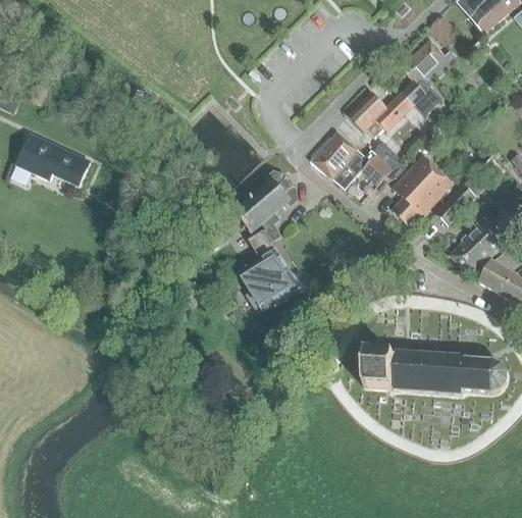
[(483,34),(521,1),(520,0),(454,0),(476,26),(459,42),(466,51),(484,35),(483,34)]
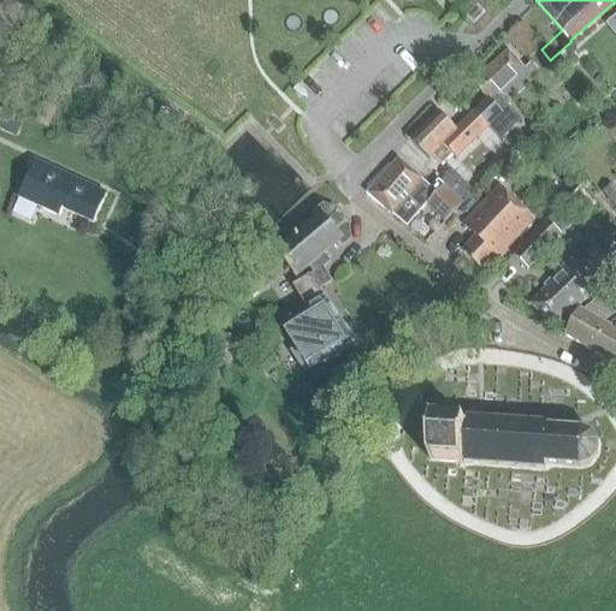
[(615,11),(605,21),(615,35),(615,11)]
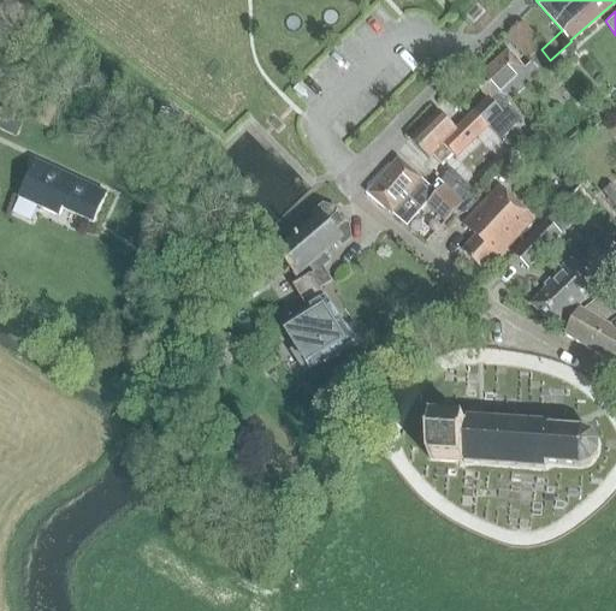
[(520,22),(509,31),(525,48),(535,39),(520,22)]
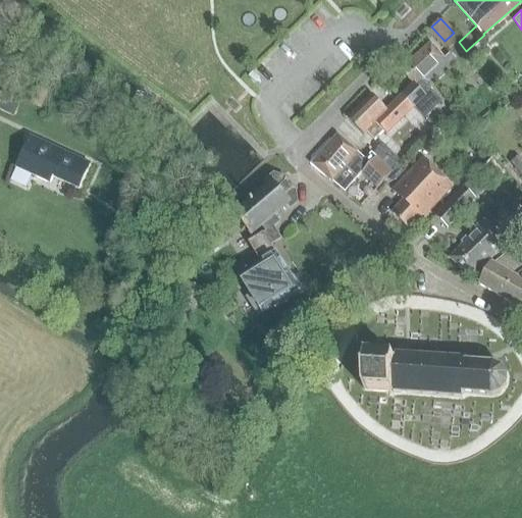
[(414,104),(413,105),(424,116),(441,99),(428,85),(457,58),(450,50),(444,56),(430,41),(401,67),(415,82),(403,93),(411,101),(414,104)]
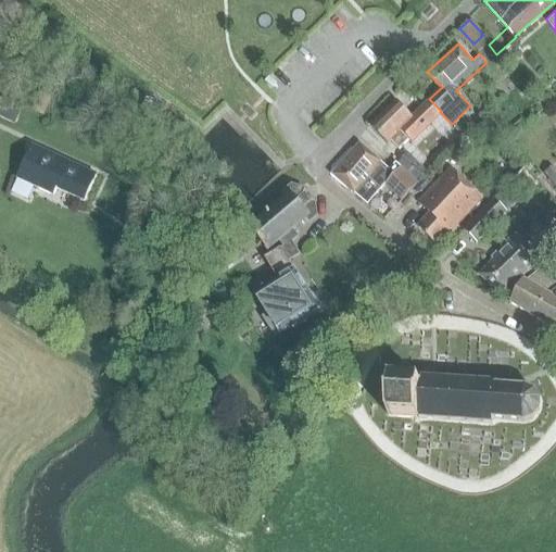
[(438,108),(429,99),(428,98),(411,114),(395,99),(370,124),(387,140),(390,137),(399,146),(408,136),(412,139),(440,112),(441,111),(438,108)]
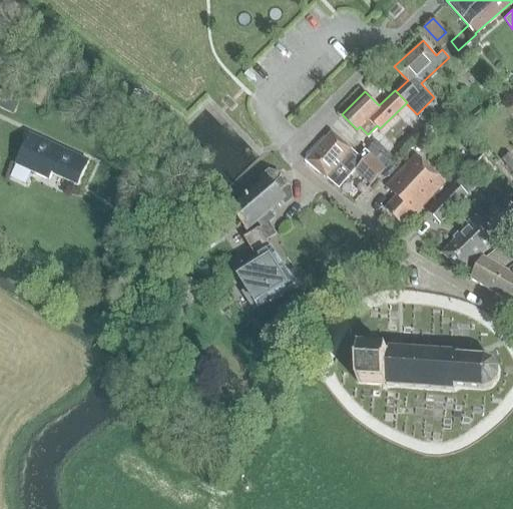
[(429,135),(438,125),(432,119),(423,129),(429,135)]
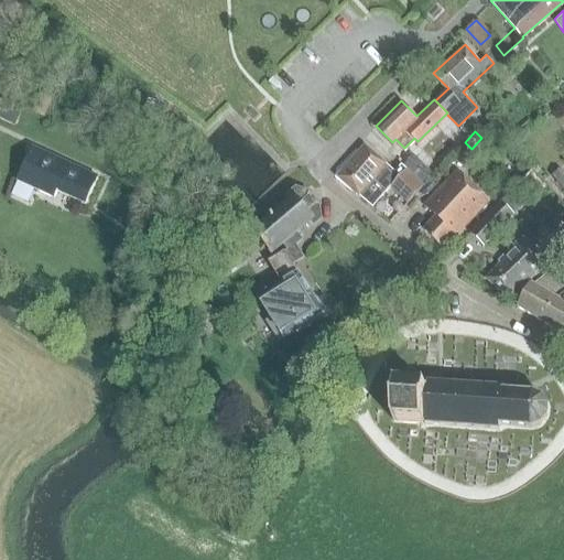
[(399,173),(393,169),(364,142),(337,174),(372,204),(390,183),(390,184),(399,173)]
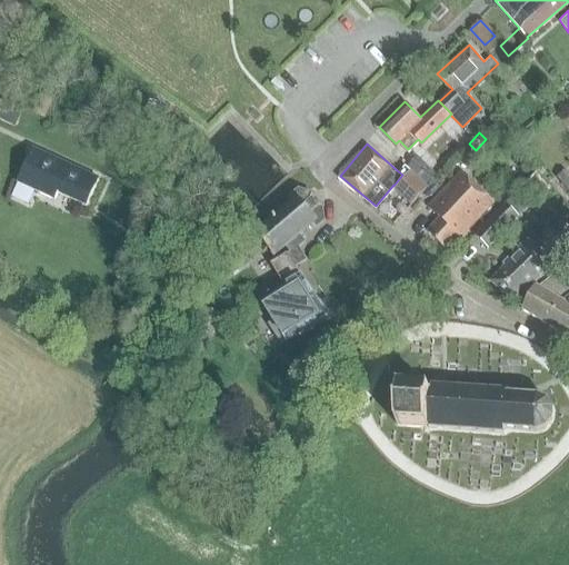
[(85,202),(97,176),(32,146),(17,179),(53,197),(57,190),(85,202)]
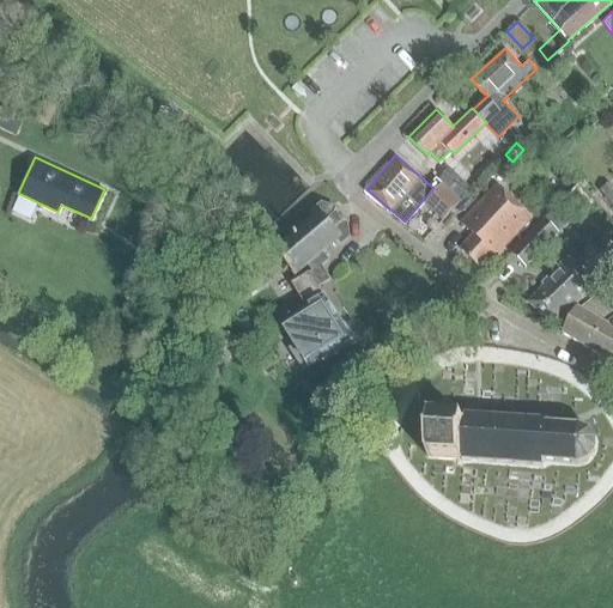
[(450,165),(439,177),(460,196),(471,186),(450,165)]
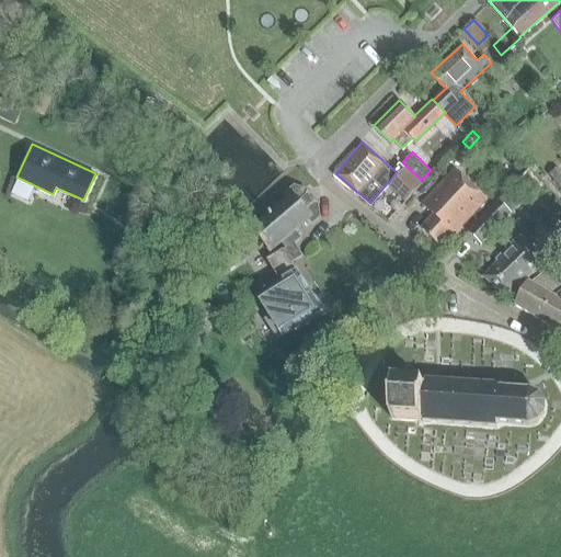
[(421,181),(410,171),(399,160),(391,168),(397,172),(388,183),(405,199),(421,181)]
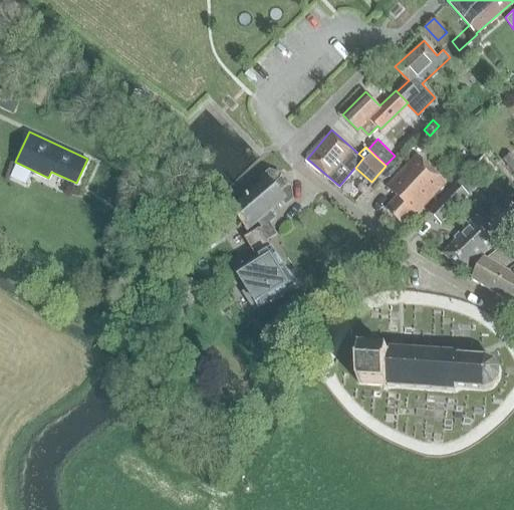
[(416,212),(446,180),(417,152),(386,184),(397,194),(386,206),(403,222),(414,211),(416,212)]
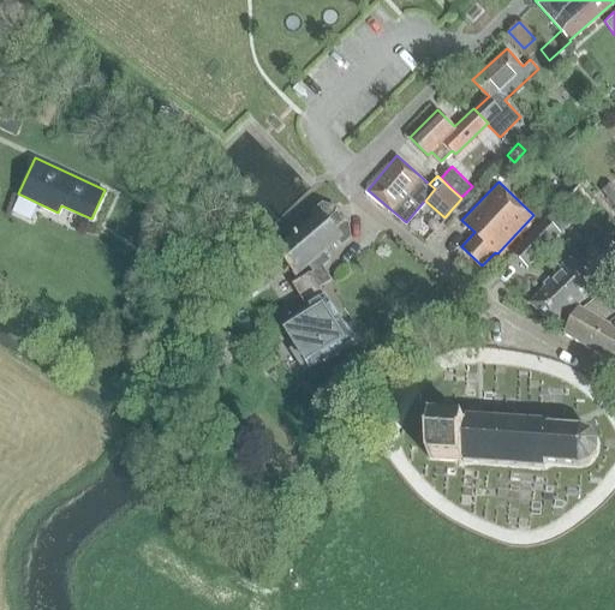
[(315,269),(321,263),(328,257),(320,251),(338,237),(341,240),(348,234),(346,219),(341,220),(335,213),(338,208),(322,203),(315,209),(318,213),(275,249),(294,273),(309,262),(314,269),(315,269)]
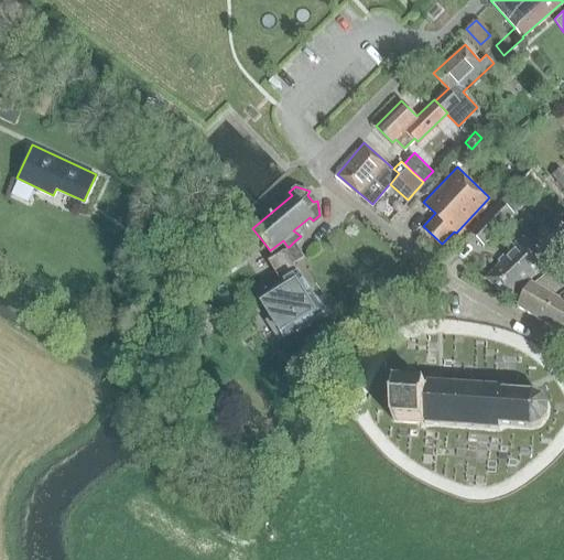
[(483,243),(513,211),(500,198),(469,230),(483,243)]
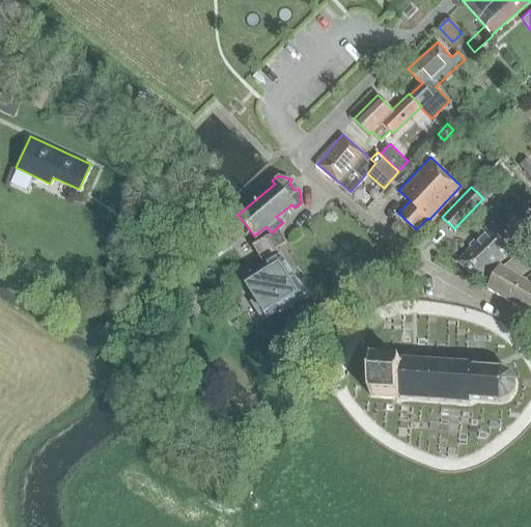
[(497,261),(515,244),(492,220),(469,243),(471,245),(457,258),(477,277),(484,270),(486,272),(497,261)]
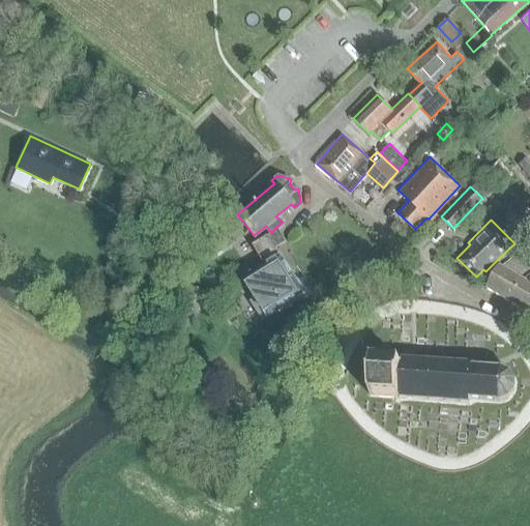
[(271,232),(270,232),(267,234),(266,234),(252,243),(264,264),(243,278),(267,315),(305,292),(304,291),(304,290),(298,281),(297,281),(281,254),(280,255),(273,244),(284,238),(276,227),(271,232)]
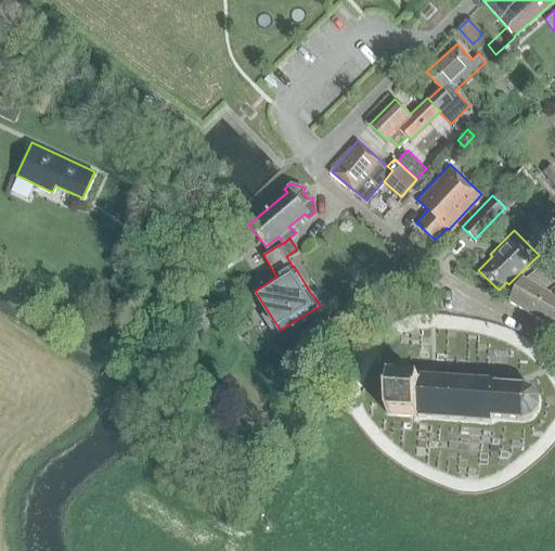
[(554,293),(554,282),(540,266),(527,278),(554,293)]
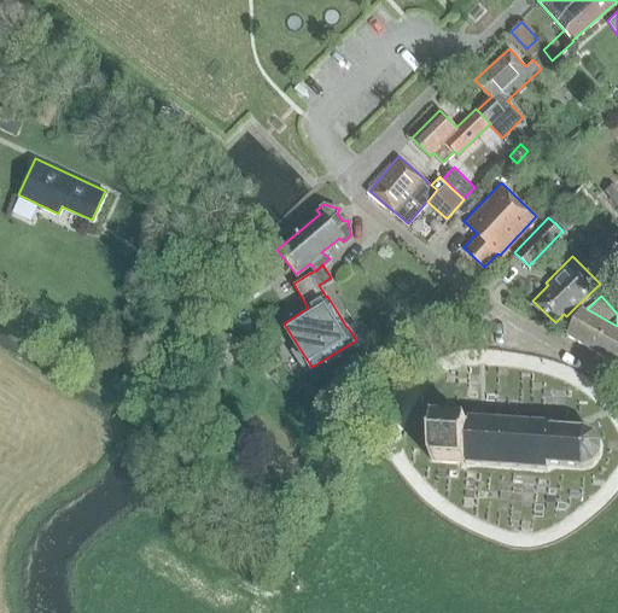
[(617,326),(587,309),(578,304),(566,316),(572,321),(566,332),(614,360),(616,358),(617,360),(617,326)]
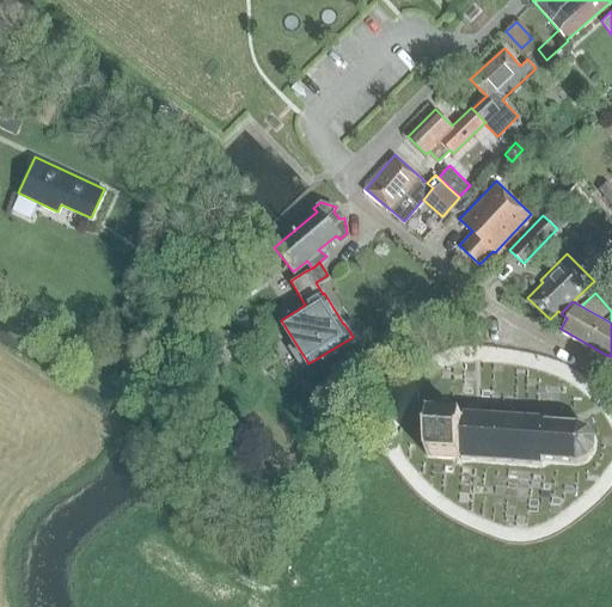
[(546,417),(463,411),(463,415),(428,412),(426,453),(460,455),(460,457),(542,461),(542,458),(575,460),(585,458),(587,455),(592,449),(593,447),(593,437),(593,435),(589,428),(587,427),(580,423),(576,423),(546,421),(546,417)]
